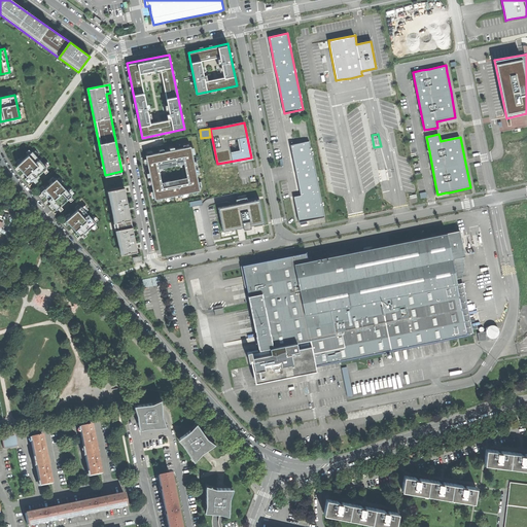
[(294,197),(300,221),(325,216),(318,181),(317,177),(313,155),(312,151),(310,141),(290,144),(301,196),(294,197)]
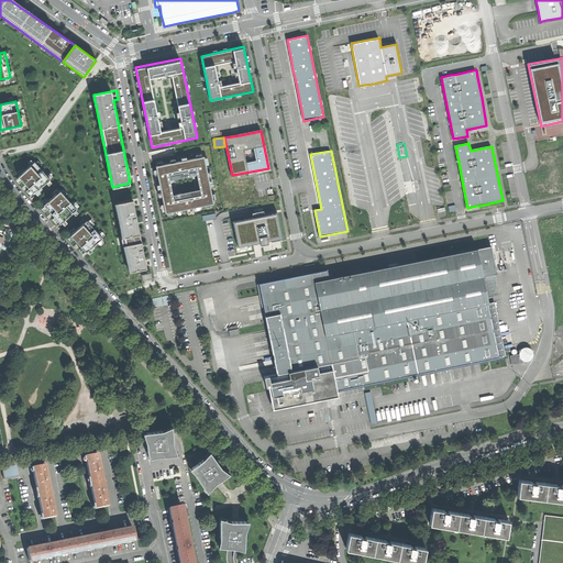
[(156,166),(166,213),(213,203),(205,156),(156,166)]
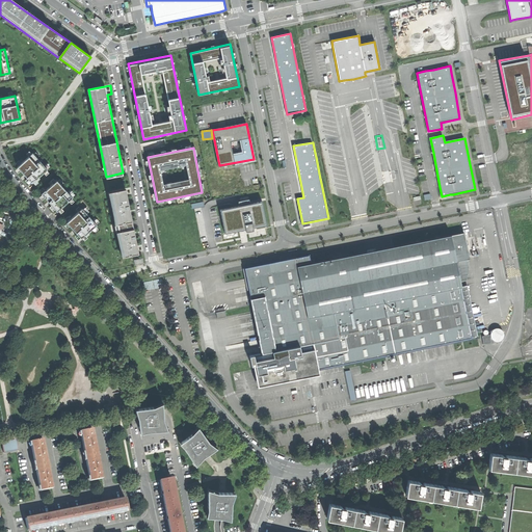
[(19,166),(32,182),(47,169),(33,154),(19,166)]
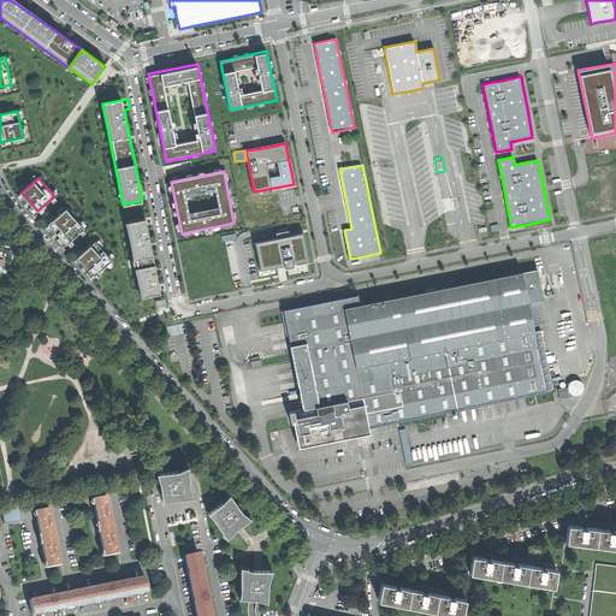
[(67,209),(49,224),(66,244),(84,230),(67,209)]
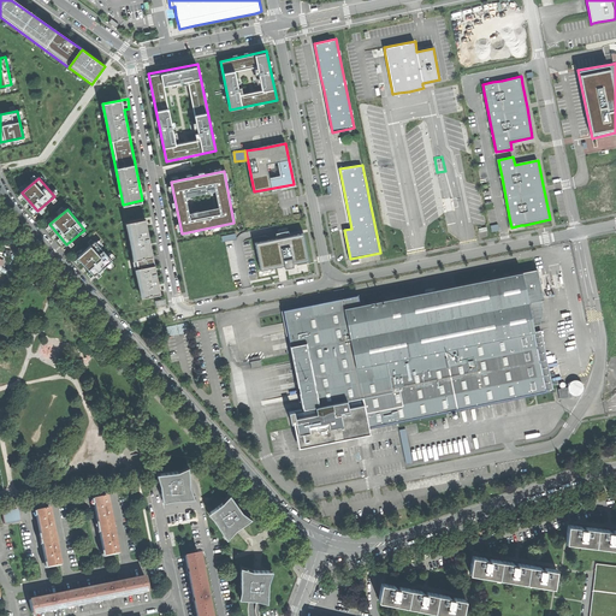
[(126,223),(141,296),(160,292),(146,219),(126,223)]
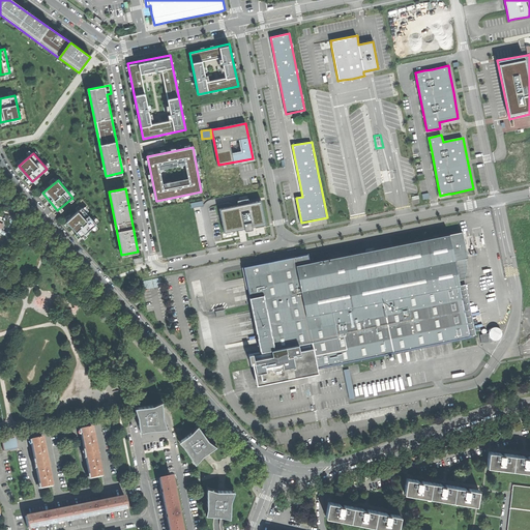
[(222,217),(225,231),(248,227),(265,224),(261,202),(249,204),(248,200),(238,201),(239,206),(236,206),(221,209),(222,217)]
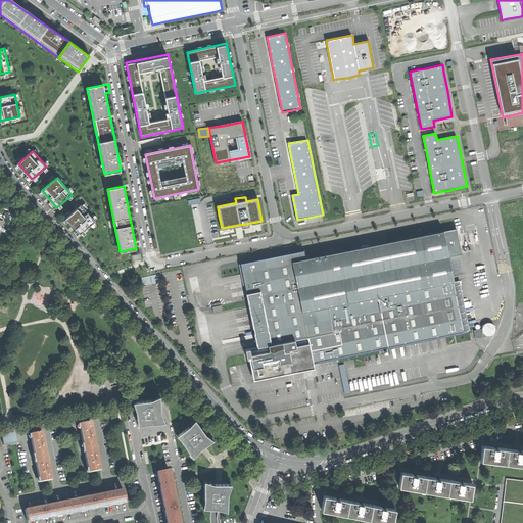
[(66,219),(80,234),(95,222),(82,205),(66,219)]
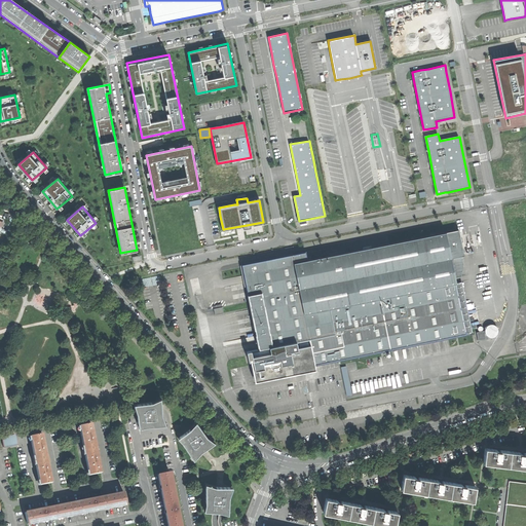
[(453,231),(453,230),(388,242),(312,258),(309,245),(303,247),(304,252),(240,264),(241,267),(243,275),(243,279),(249,302),(250,308),(251,311),(252,321),(254,329),(256,338),(257,344),(258,348),(246,350),(248,362),(252,362),(252,364),(256,380),(290,374),(289,369),(292,369),(294,370),(297,372),(299,372),(304,372),(316,370),(315,365),(338,361),(340,361),(381,352),(395,349),(403,347),(412,346),(420,344),(428,343),(437,341),(445,339),(448,339),(456,337),(458,337),(459,337),(458,335),(468,333),(467,330),(465,316),(463,307),(465,307),(463,295),(460,282),(468,279),(466,268),(467,268),(466,263),(465,263),(459,230),(453,231)]
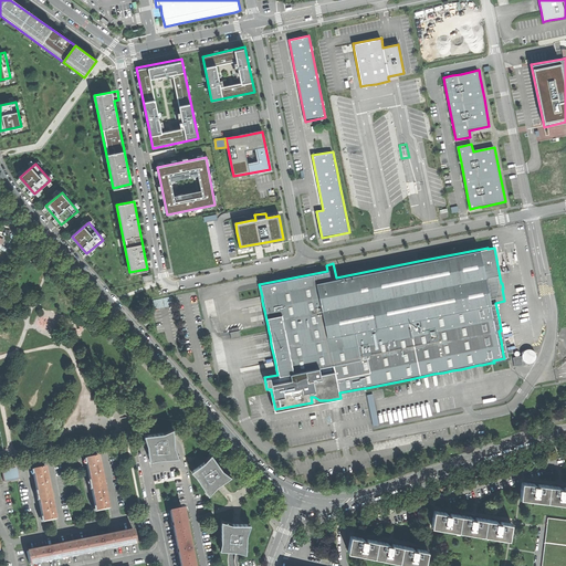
[(524,362),(535,363),(536,350),(525,349),(524,362)]
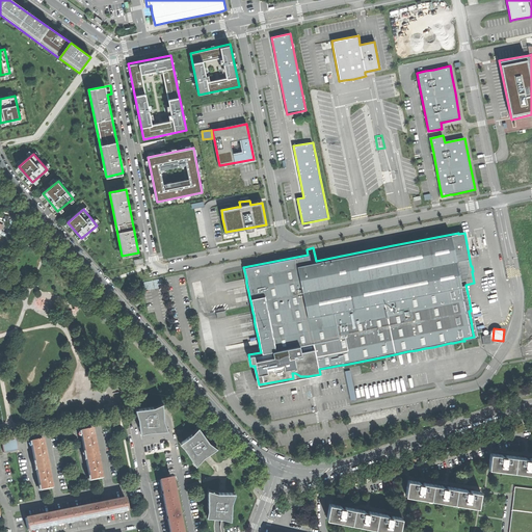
[(490,335),(482,336),(484,344),(491,343),(490,335)]
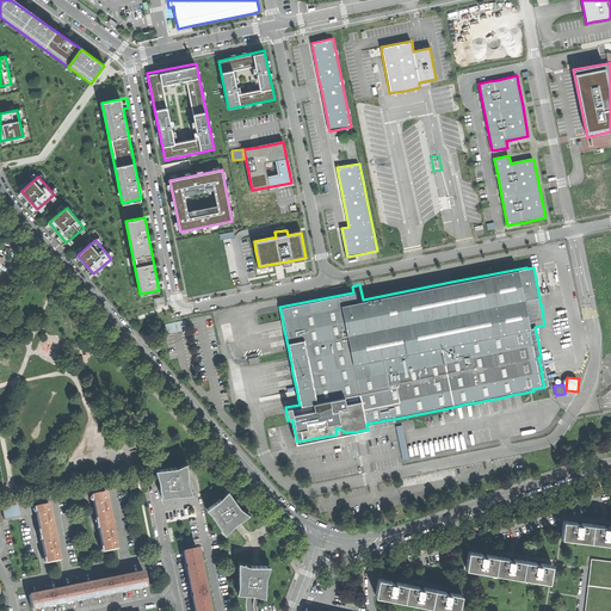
[(402,425),(395,426),(402,460),(409,458),(402,425)]
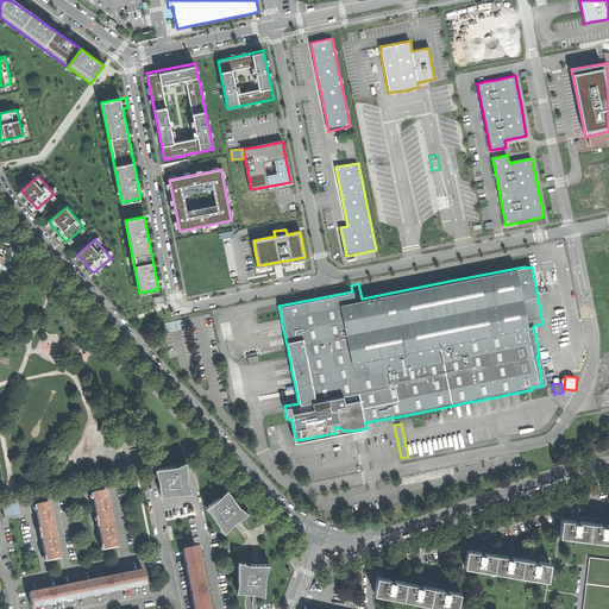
[(176,466),(156,469),(159,479),(161,497),(169,495),(193,494),(188,482),(187,462),(176,466)]
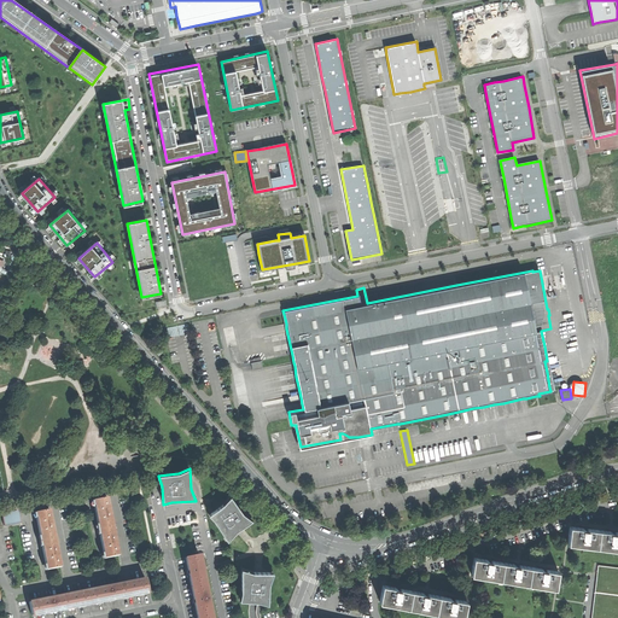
[(243,514),(231,497),(223,505),(209,516),(215,523),(227,541),(235,532),(240,529),(252,522),(243,514)]
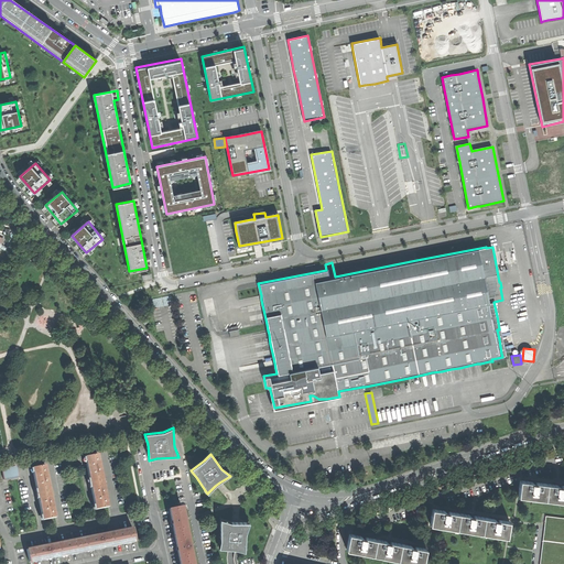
[(85,457),(95,510),(108,507),(107,497),(100,467),(98,455),(85,457)]
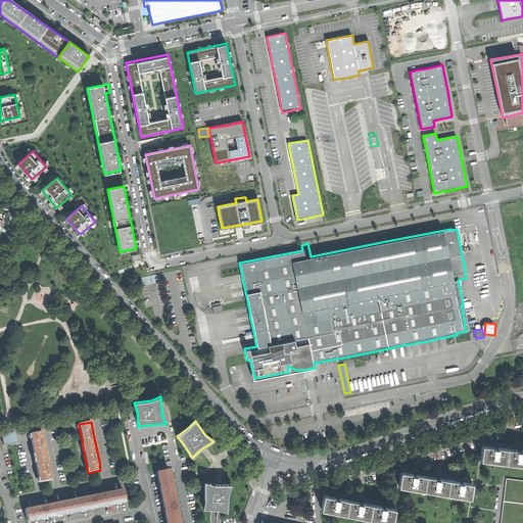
[(40,482),(51,480),(49,469),(44,444),(42,431),(30,434),(40,482)]
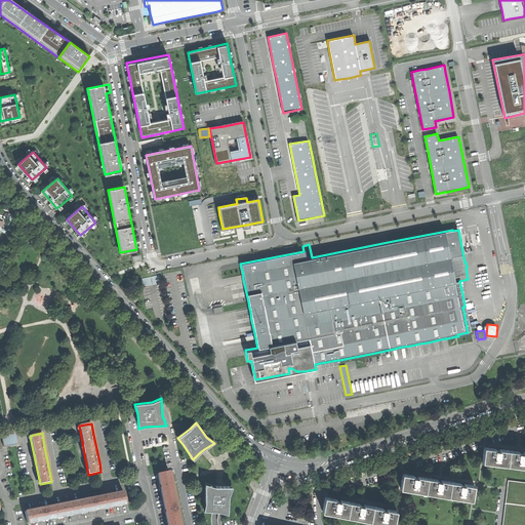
[(3,447),(16,444),(14,434),(1,437),(3,447)]
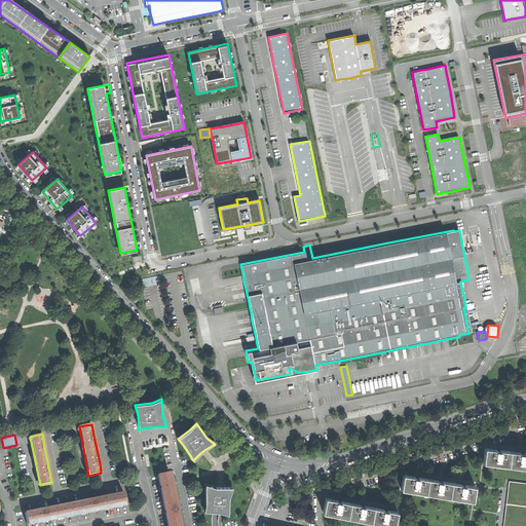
[(484,462),(509,466),(511,451),(503,450),(503,448),(500,448),(497,448),(496,450),(486,448),(484,462)]
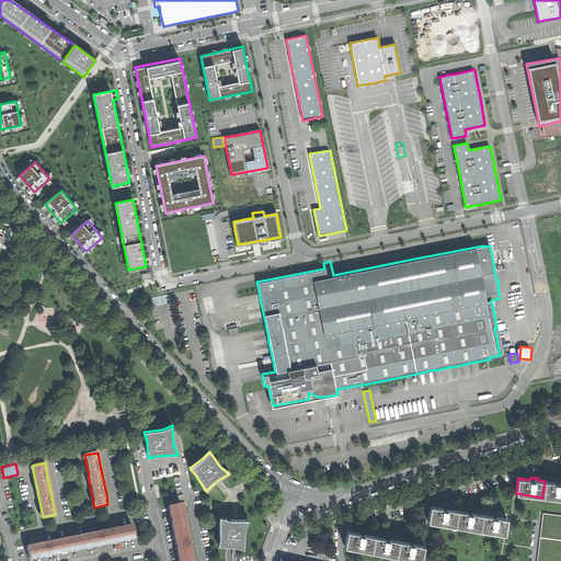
[(542,497),(560,499),(560,481),(558,481),(554,480),(554,483),(545,481),(542,497)]
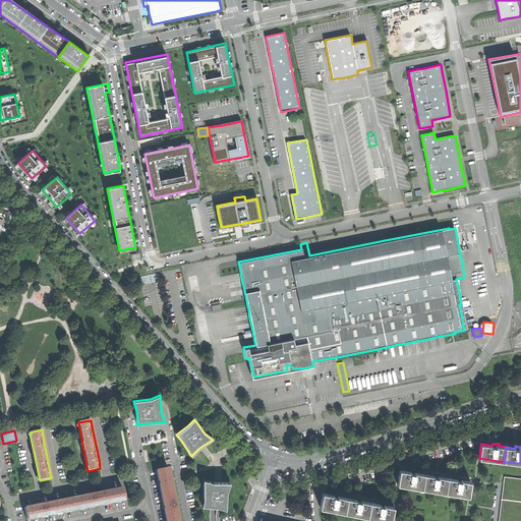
[(159,482),(161,495),(172,493),(168,468),(156,470),(159,482)]
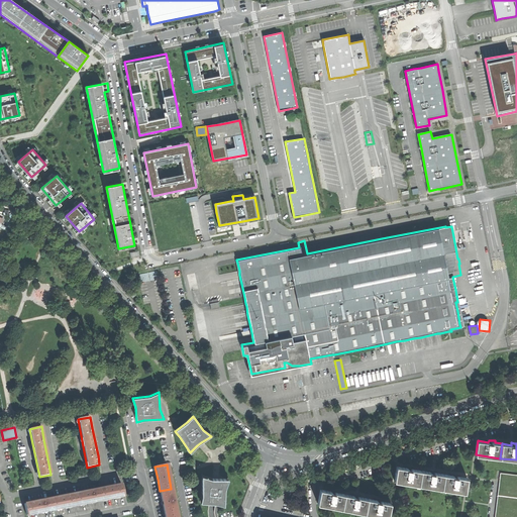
[(395,481),(419,486),(421,471),(414,470),(414,468),(411,468),(408,467),(408,469),(397,467),(395,481)]
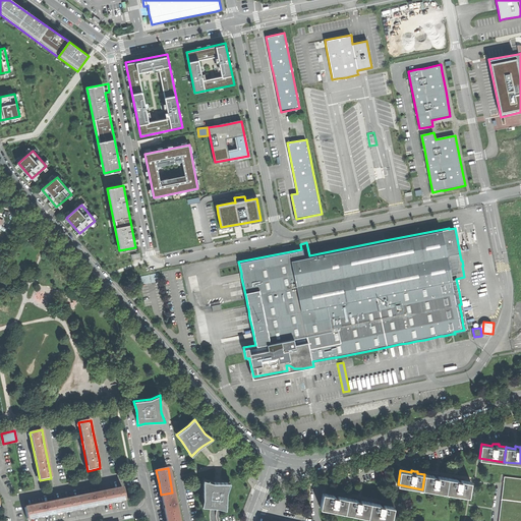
[(422,489),(445,493),(448,478),(441,477),(441,475),(438,474),(435,474),(435,476),(424,474),(422,489)]
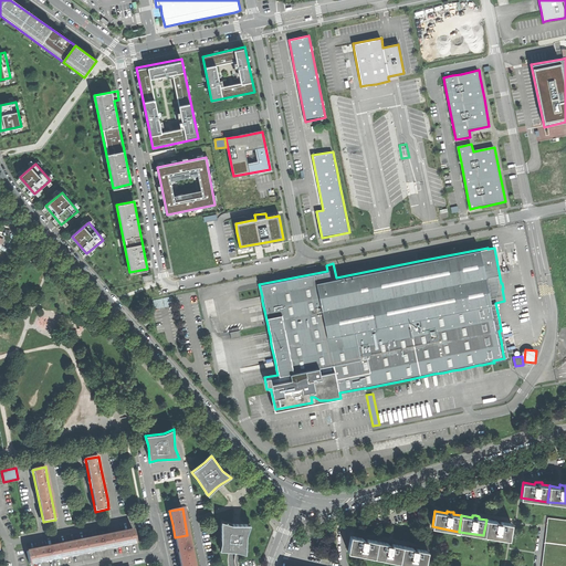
[(542,565),(565,565),(565,520),(548,519),(542,565)]
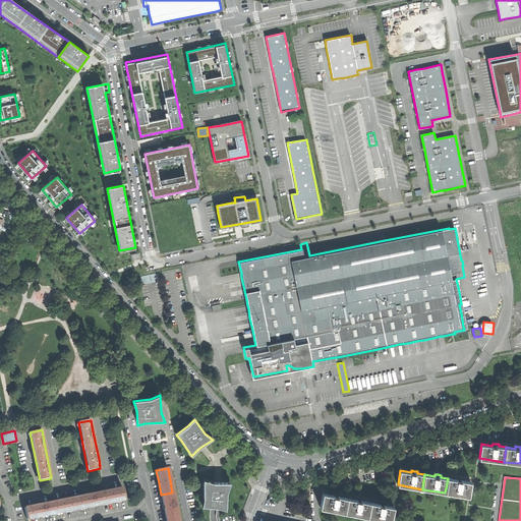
[(468,497),(471,482),(464,481),(464,479),(461,478),(458,478),(458,480),(448,478),(445,493),(468,497)]
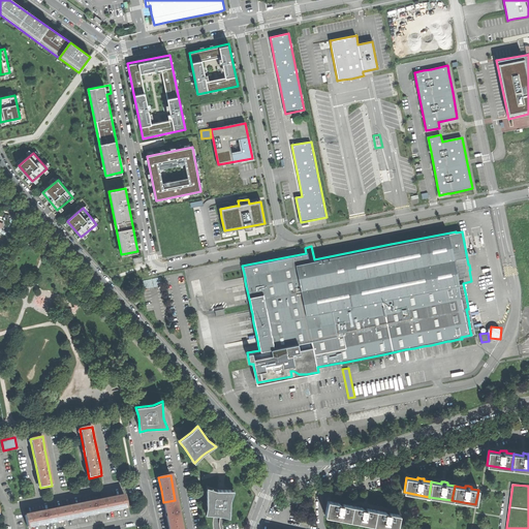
[(220,515),(229,518),(230,500),(234,490),(221,490),(216,490),(207,488),(207,507),(205,515),(217,515),(220,515)]
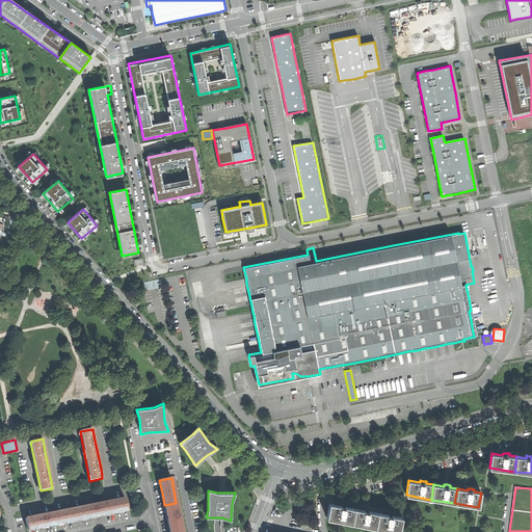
[(128,510),(126,498),(111,501),(100,503),(103,515),(128,510)]
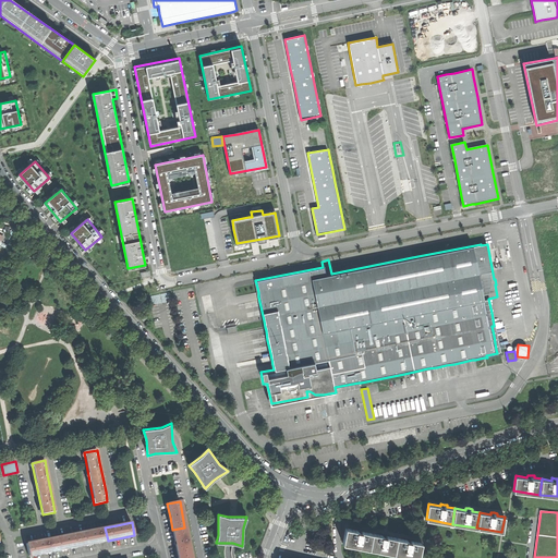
[(80,533),(82,545),(108,541),(105,528),(92,531),(80,533)]
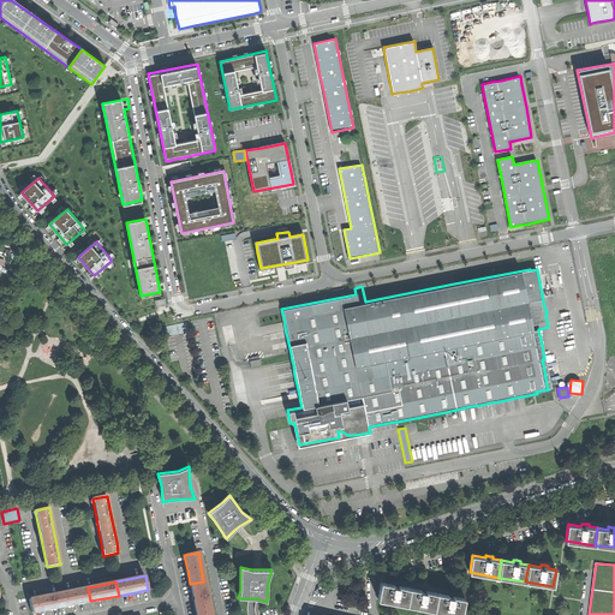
[(193,598),(196,613),(209,610),(203,581),(190,584),(193,598)]
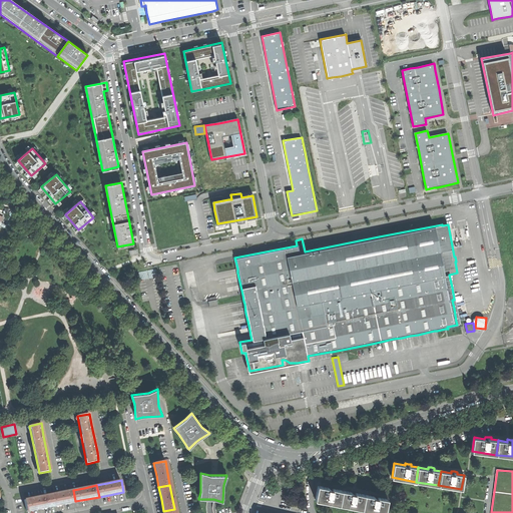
[(315,500),(339,505),(343,491),(335,489),(335,487),(332,487),(329,486),(329,488),(318,485),(315,500)]
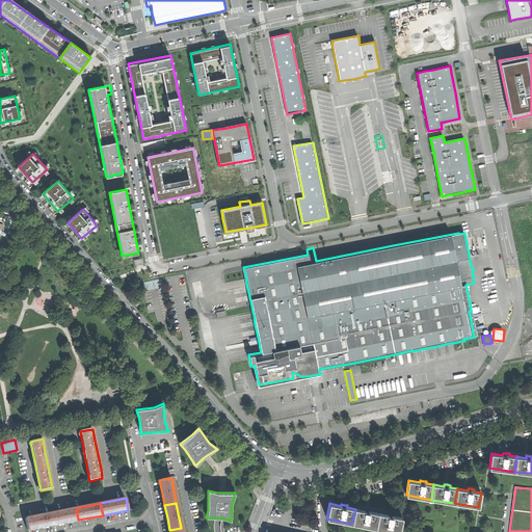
[(53,525),(78,520),(76,508),(60,511),(51,513),(53,525)]
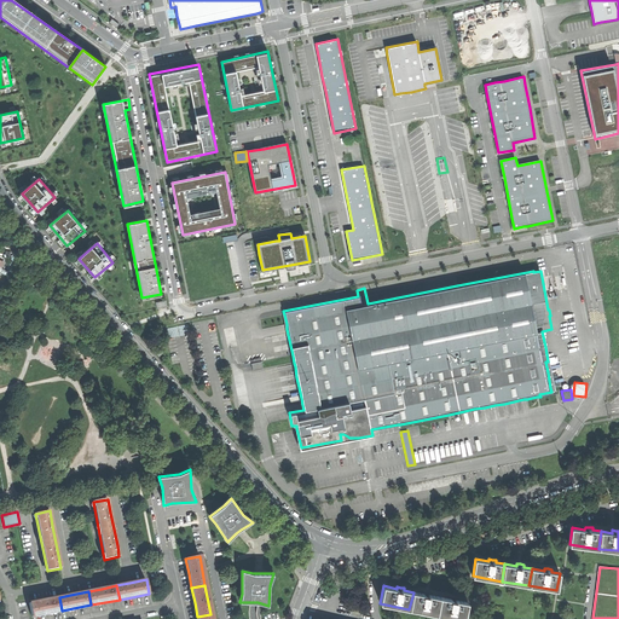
[(409,609),(437,614),(440,597),(433,596),(433,594),(428,593),(424,593),(424,594),(414,593),(409,609)]
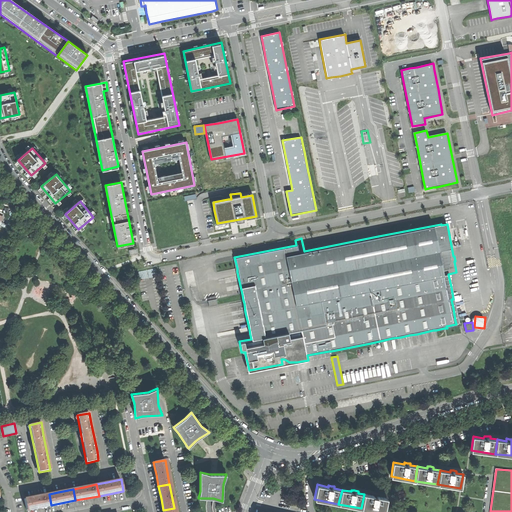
[(27,510),(51,505),(49,494),(36,497),(24,499),(27,510)]
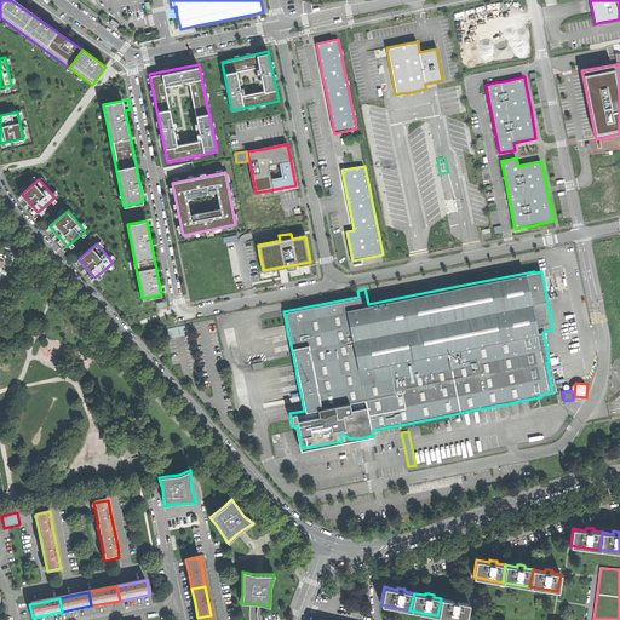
[(459,619),(464,619),(469,604),(459,602),(460,600),(455,600),(452,598),(452,601),(441,598),(437,615),(459,619)]
